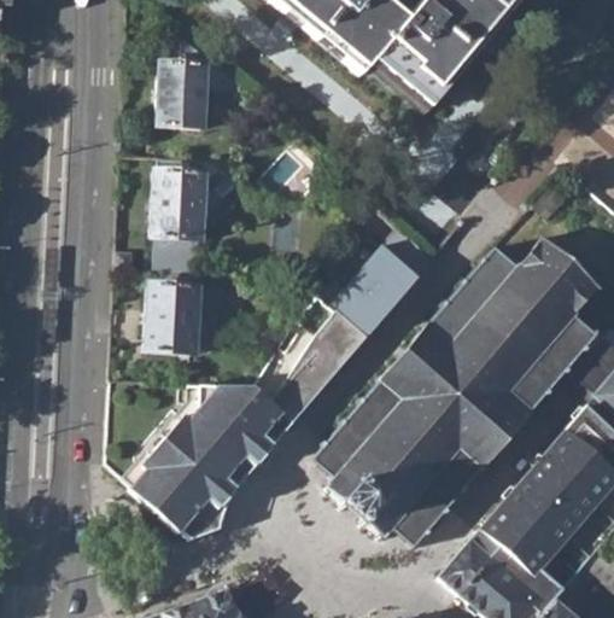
[(368,65),(425,112),(518,0),(422,0),(402,25),(370,0),(265,0),(358,77),(368,65)]
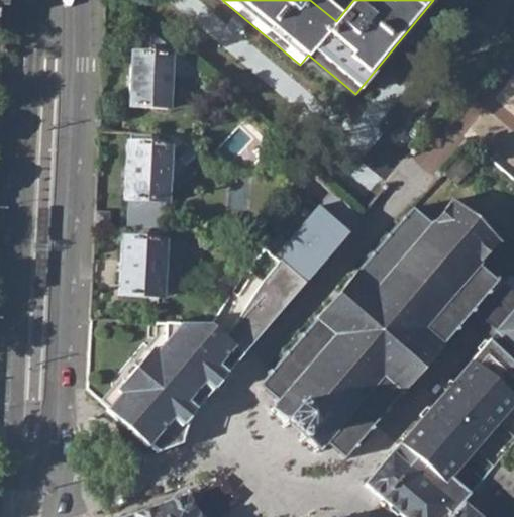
[(129,106),(168,109),(171,55),(132,53),(129,106)]
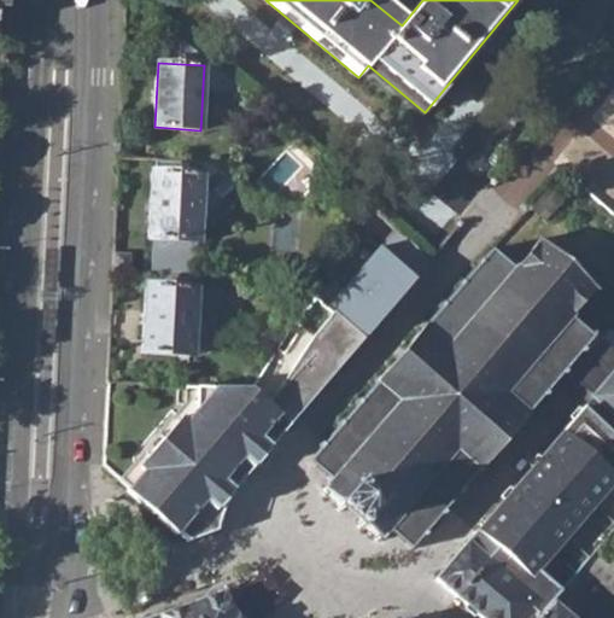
[(211,158),(156,156),(156,172),(152,173),(148,240),(199,242),(200,217),(200,200),(212,188),(221,197),(234,181),(211,158)]
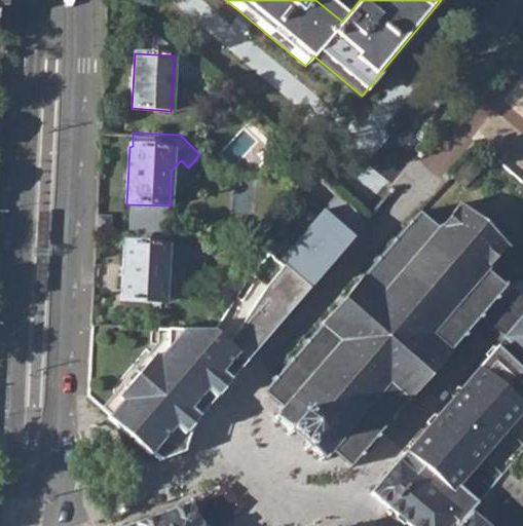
[(188,167),(181,160),(171,171),(171,185),(188,167)]
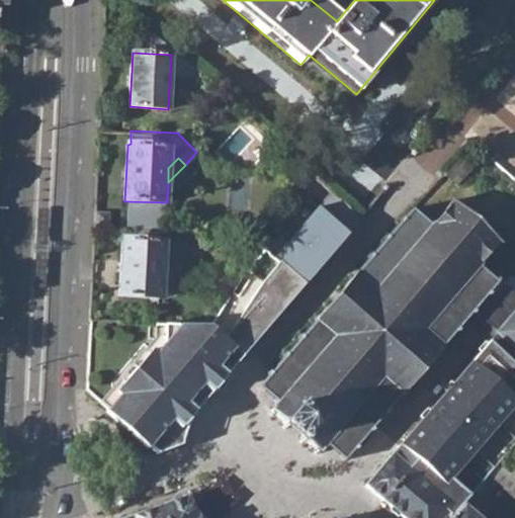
[(333,196),(320,210),(342,232),(346,235),(359,221),(333,196)]
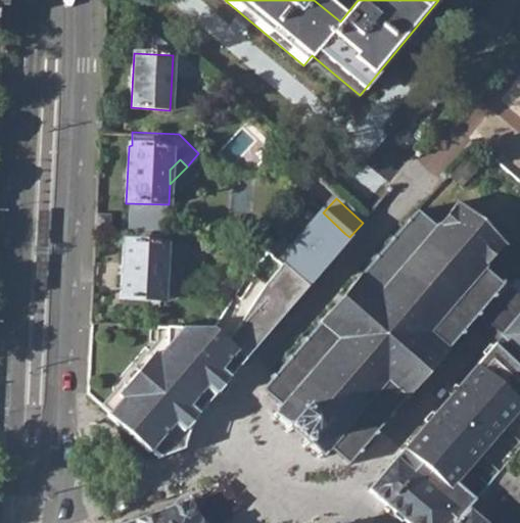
[(329,448),(347,464),(358,454),(362,452),(360,450),(374,433),(377,435),(379,432),(377,431),(392,412),(395,415),(397,411),(395,409),(407,396),(409,398),(411,396),(409,393),(445,353),(447,355),(451,351),(448,349),(462,334),(464,336),(467,333),(465,331),(477,317),(480,319),(482,312),(494,298),(497,299),(500,296),(498,294),(505,286),(485,269),(495,257),(509,243),(461,202),(439,227),(421,210),(412,220),(410,218),(407,221),(409,223),(395,239),(392,237),(390,239),(392,242),(380,256),(377,254),(373,257),(376,260),(363,276),(360,274),(358,277),(360,279),(324,320),(321,317),(318,321),(321,324),(311,334),(308,332),(305,335),(309,337),(292,357),(289,353),(286,357),(289,359),(276,375),(273,372),(270,376),(273,378),(262,389),(276,402),(280,406),(273,416),(277,419),(279,417),(287,424),(285,428),(295,437),(305,446),(309,442),(318,450),(315,454),(319,457),(329,448)]
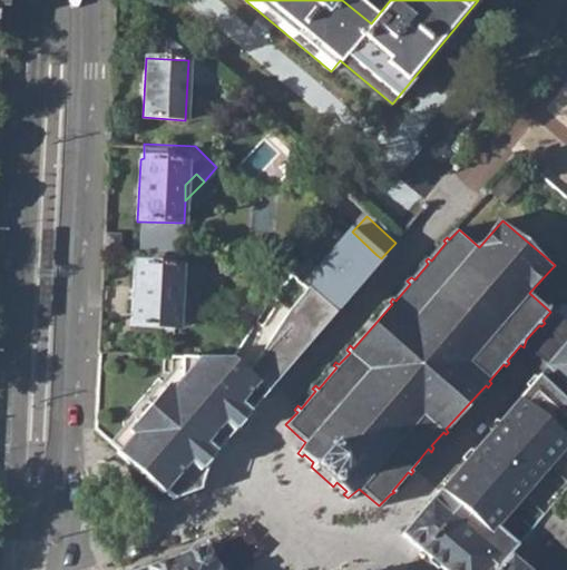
[(108,241),(119,241),(120,226),(109,226),(108,241)]
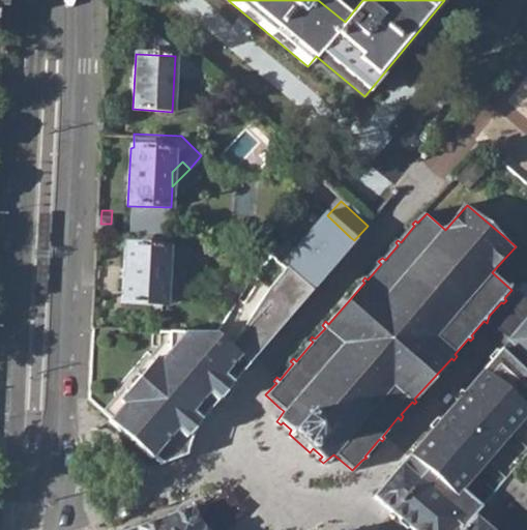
[(284,265),(309,287),(350,237),(327,215),(326,214),(284,265)]
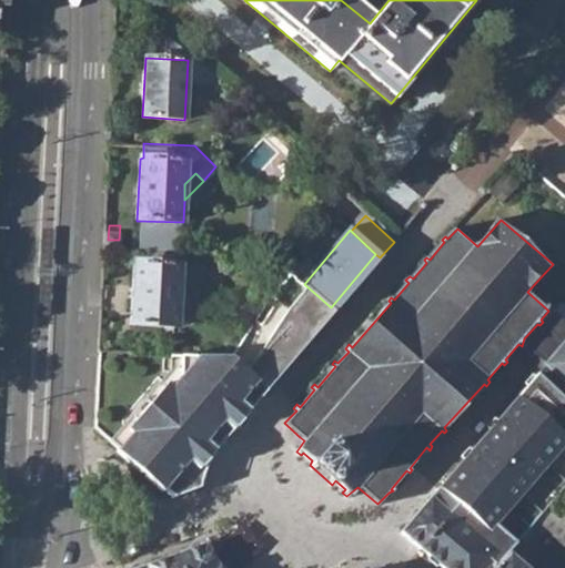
[(132,287),(130,313),(131,324),(178,325),(178,316),(197,317),(197,294),(179,293),(180,265),(178,265),(179,251),(148,250),(148,263),(133,262),(132,287)]
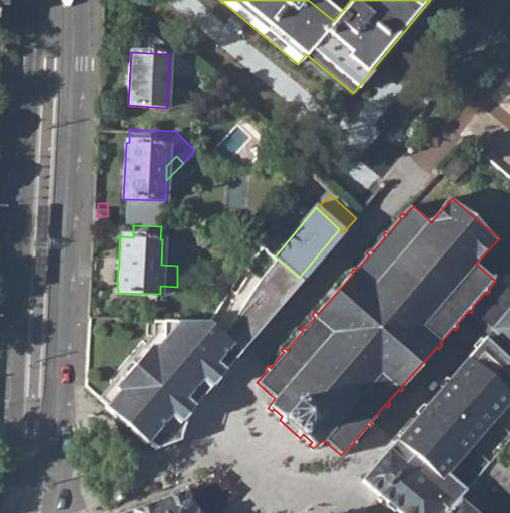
[(178,240),(162,239),(161,265),(177,266),(178,240)]
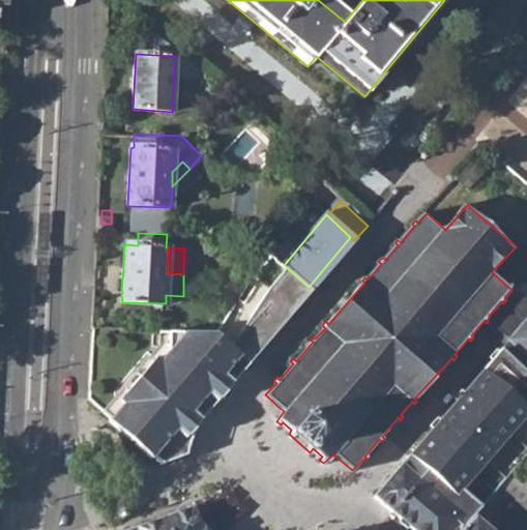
[(210,333),(251,363),(313,290),(309,287),(284,265),(270,254),(210,333)]
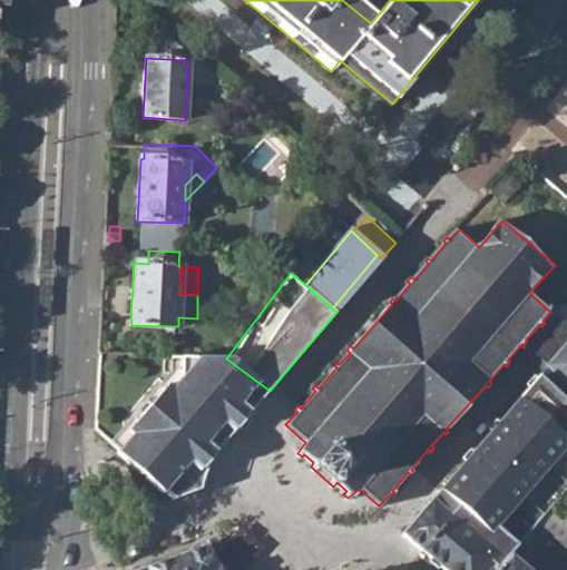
[(551,363),(566,375),(566,318),(558,312),(566,304),(566,302),(540,281),(529,293),(550,312),(543,321),(545,323),(541,326),(539,325),(526,340),(551,363)]
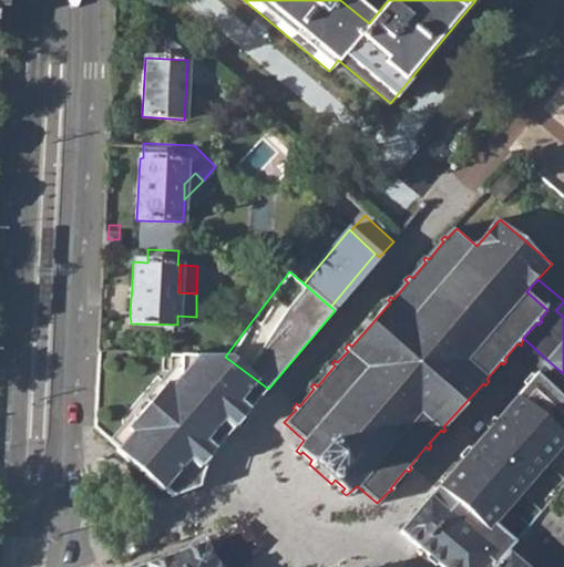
[(110,320),(130,312),(132,287),(105,285),(103,329),(110,320)]
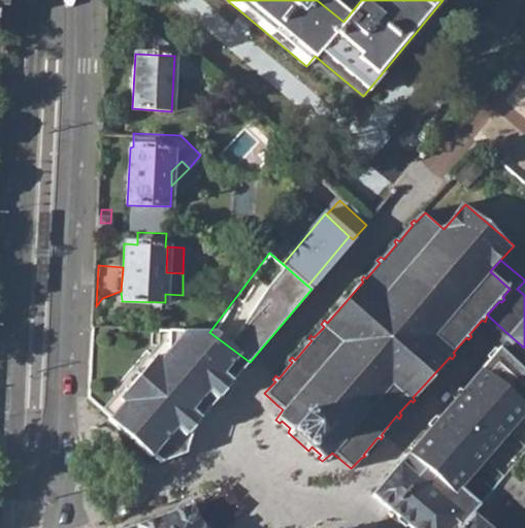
[(241,372),(250,362),(209,332),(171,331),(170,351),(158,365),(155,362),(118,403),(121,406),(111,419),(160,463),(186,453),(194,430),(201,419),(241,372)]
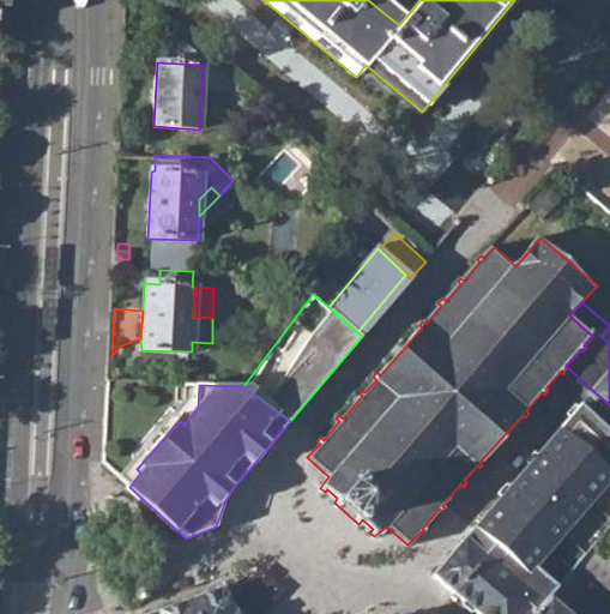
[(536,613),(553,596),(597,547),(609,531),(609,428),(583,404),(561,429),(566,434),(556,446),(550,441),(476,528),(494,543),(484,553),(485,555),(454,591),(481,613),(536,613)]
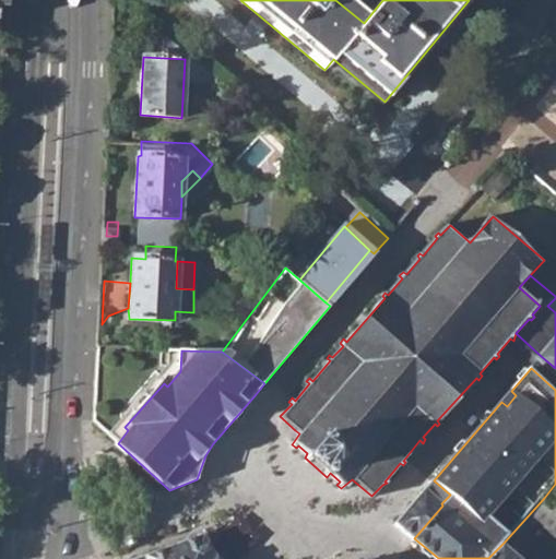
[(507,396),(501,402),(507,406),(516,395),(511,391),(507,396)]
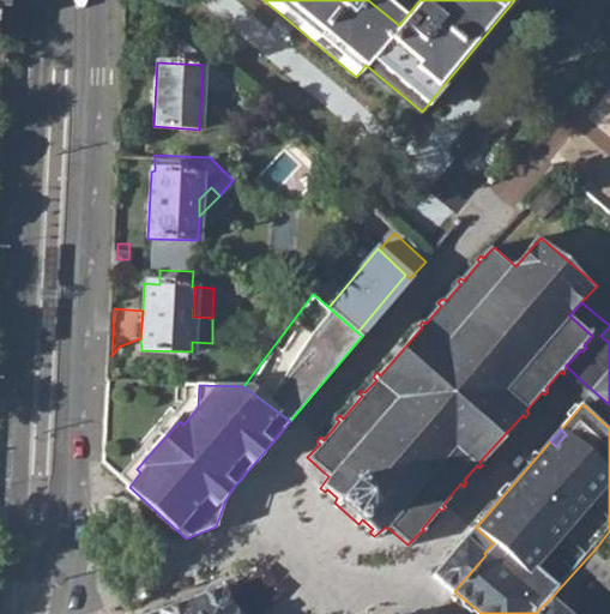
[(435,575),(454,591),(485,555),(484,553),(494,543),(476,528),(439,571),(435,575)]
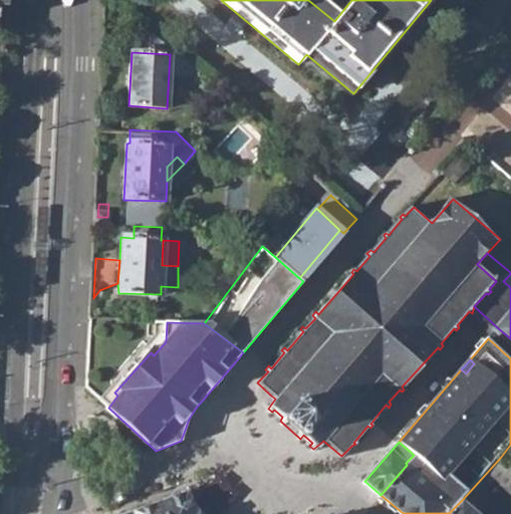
[(449,513),(478,513),(477,513),(494,493),(488,487),(500,474),(510,482),(510,468),(500,458),(463,499),(449,513)]
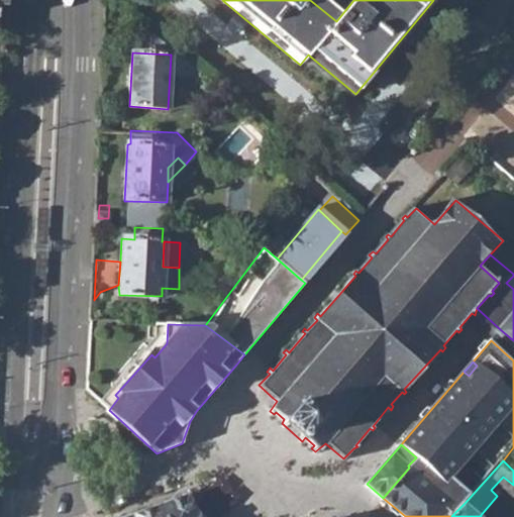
[(202,516),(198,512),(194,504),(188,494),(130,516),(202,516)]
